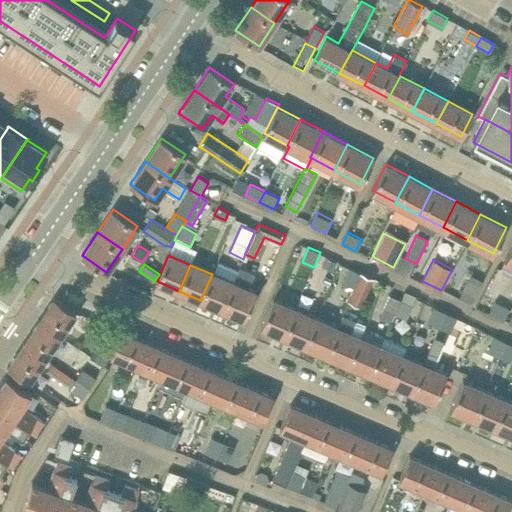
[(233,283),(222,309),(244,319),(255,292),(247,289),(254,272),(240,266),(233,283)]
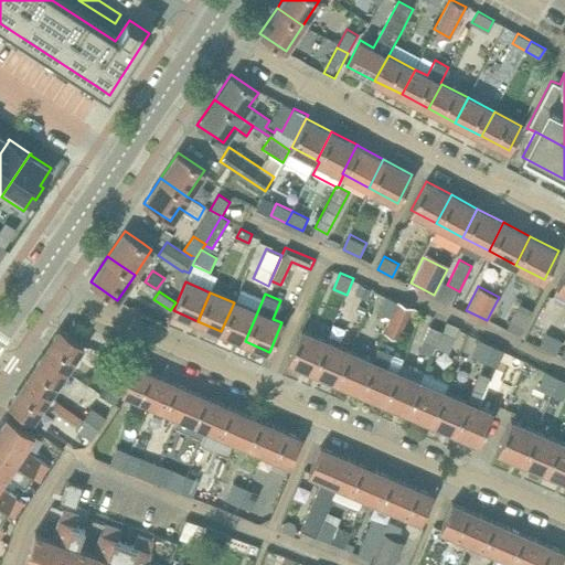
[(386,295),(379,312),(390,318),(398,299),(386,295)]
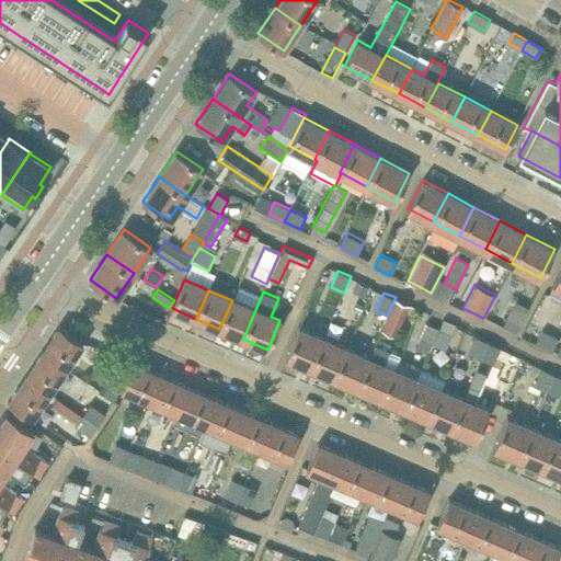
[(410,304),(396,297),(387,316),(381,330),(396,336),(410,304)]
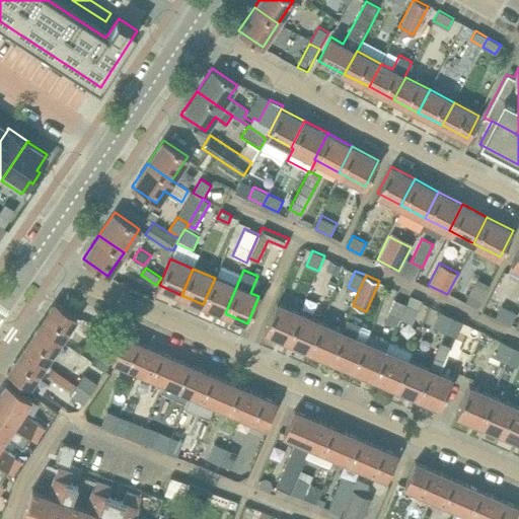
[(203,304),(225,313),(236,287),(215,278),(203,304)]
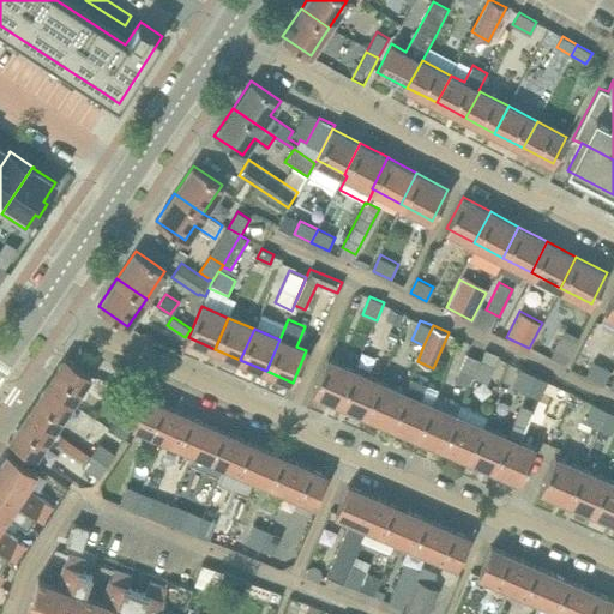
[(551,357),(565,366),(579,337),(565,329),(551,357)]
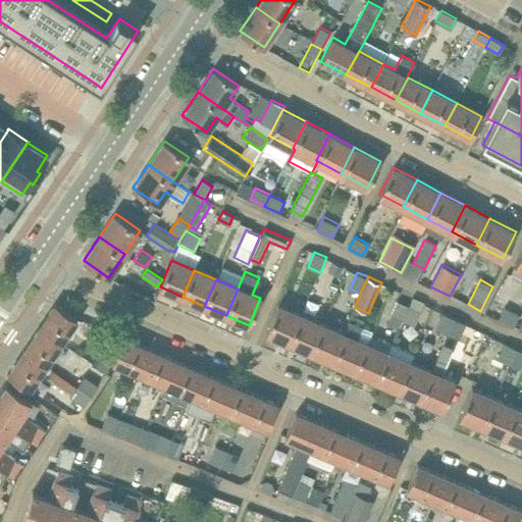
[(266,332),(289,342),(300,316),(293,313),(298,303),(282,297),(266,332)]
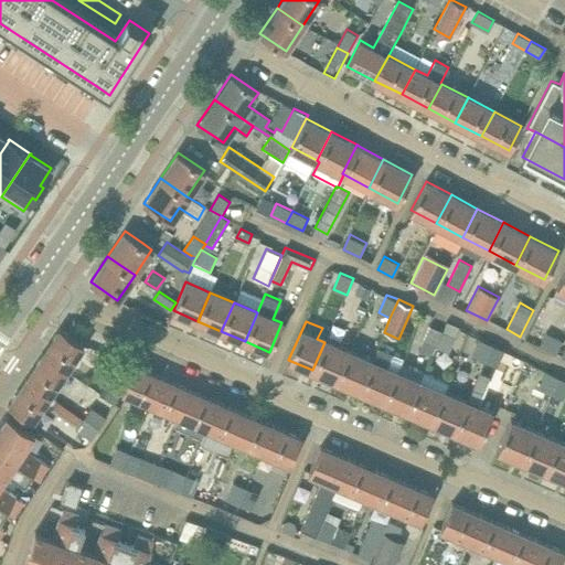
[(435,347),(443,330),(429,326),(419,350),(432,355),(435,347)]
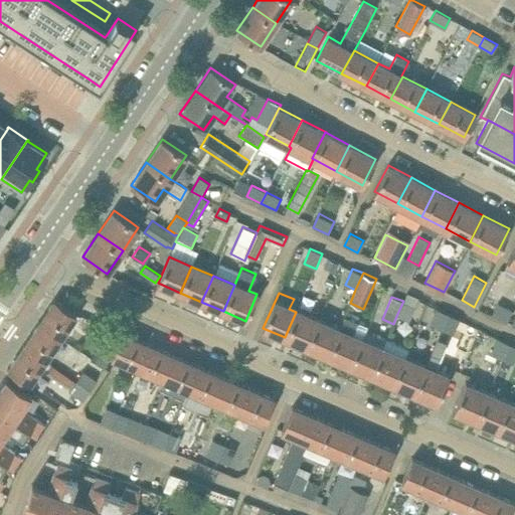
[(54,300),(39,323),(60,337),(75,314),(54,300)]
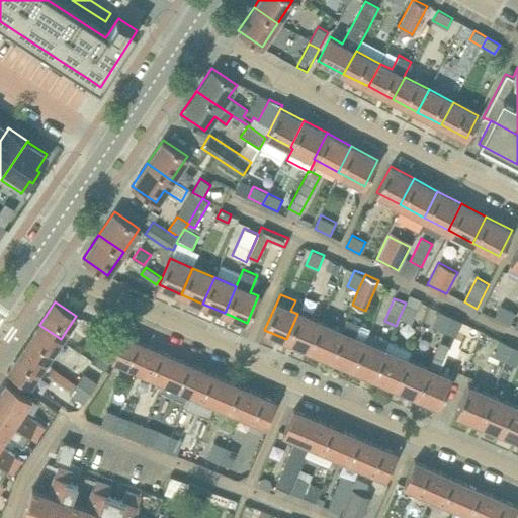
[(417,308),(406,303),(399,318),(411,323),(417,308)]
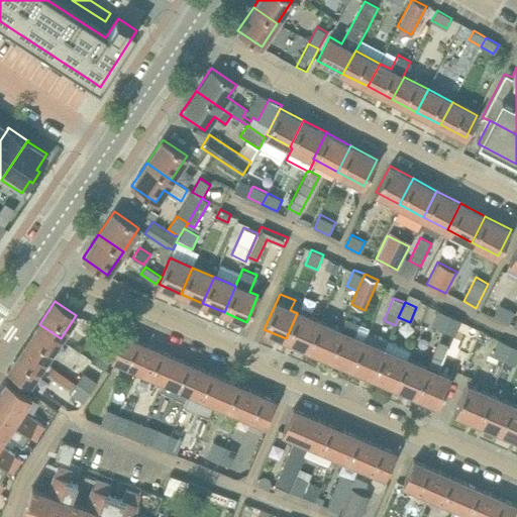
[(507,322),(513,311),(498,303),(492,314),(507,322)]
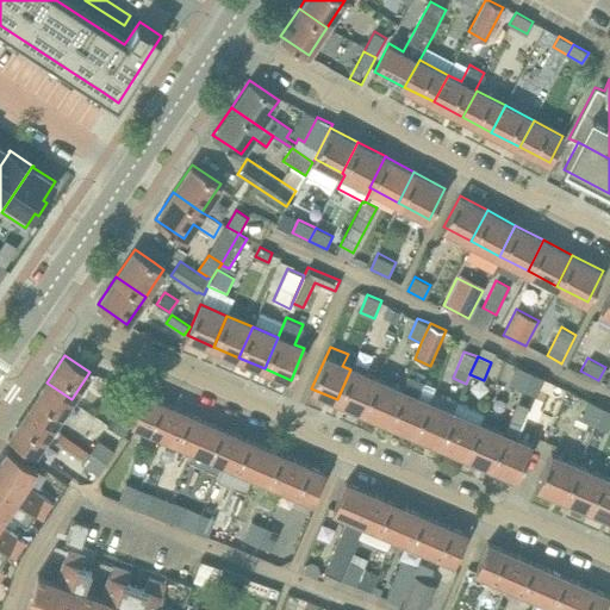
[(510,384),(523,390),(531,372),(518,366),(510,384)]
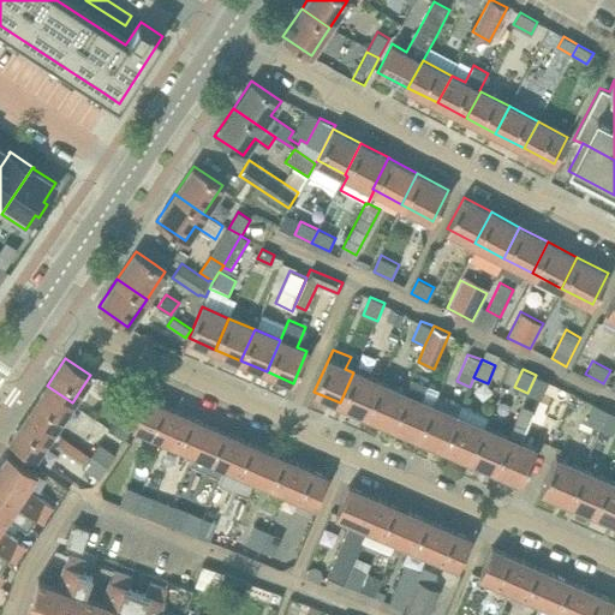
[(340,402),(365,415),(378,383),(353,372),(340,402)]
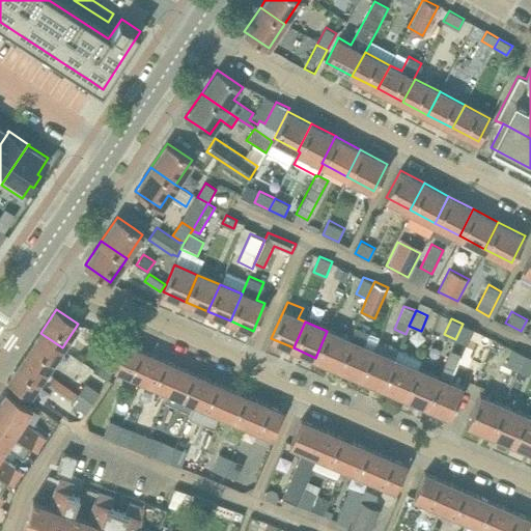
[(463,324),(455,339),(467,344),(474,329),(463,324)]
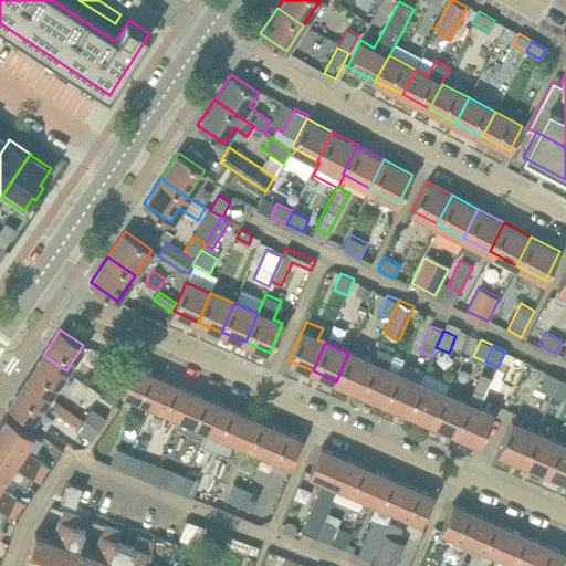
[(360,391),(384,401),(400,363),(401,363),(405,356),(378,346),(371,363),(373,364),(360,391)]
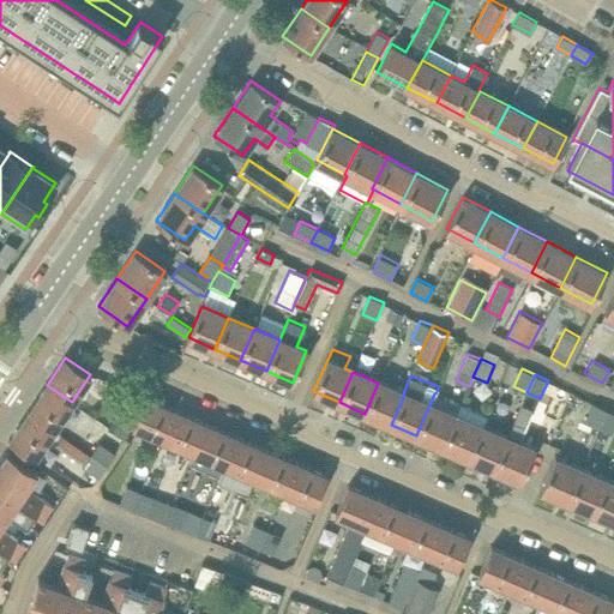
[(365,414),(391,425),(404,395),(403,393),(378,383),(365,414)]
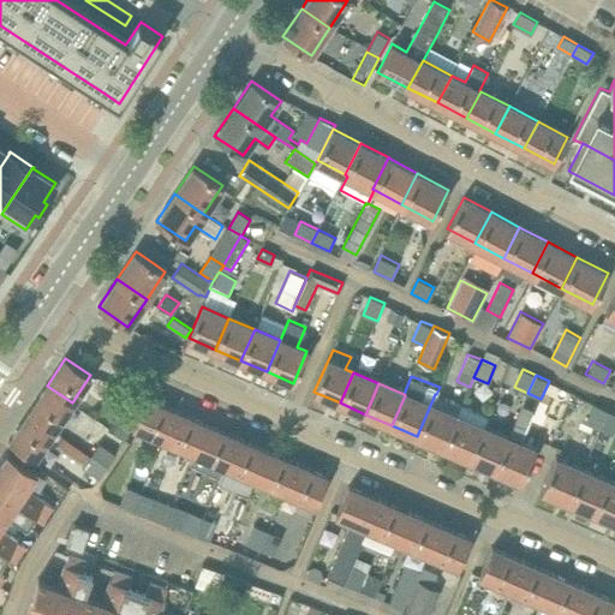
[(47,386),(28,413),(53,431),(72,402),(47,386)]
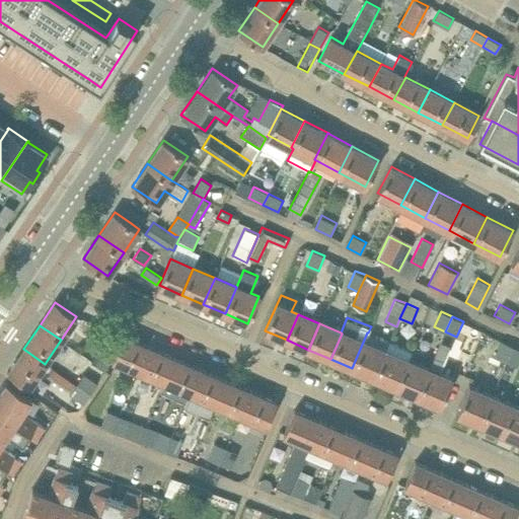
[(352,368),(374,378),(389,342),(368,332),(367,332),(352,368)]
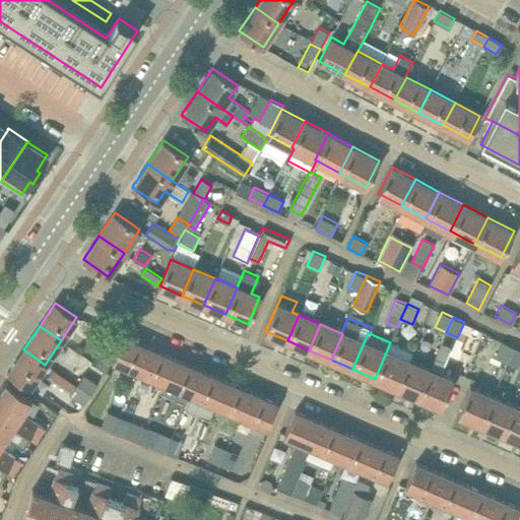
[(113,361),(138,372),(148,347),(123,336),(113,361)]
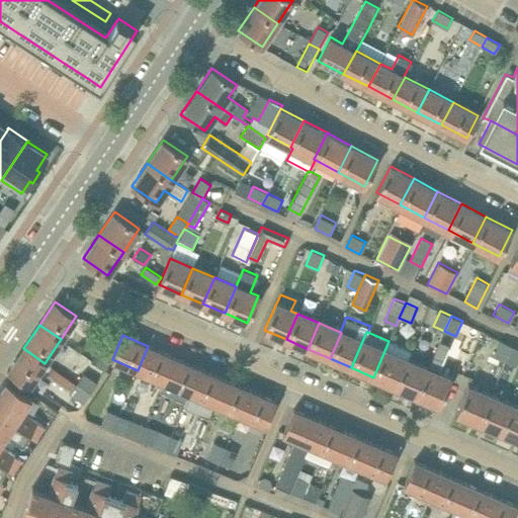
[(427,370),(417,396),(439,406),(450,379),(437,374),(450,344),(440,340),(427,370)]
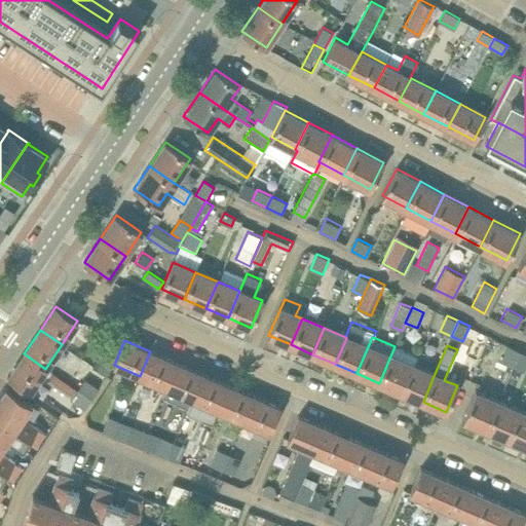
[(520,350),(508,345),(501,361),(513,366),(520,350)]
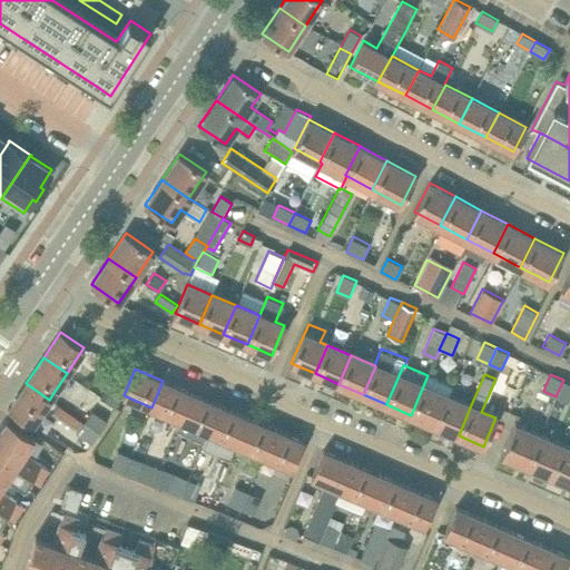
[(411,415),(434,425),(446,396),(446,397),(452,384),(428,375),(411,415)]
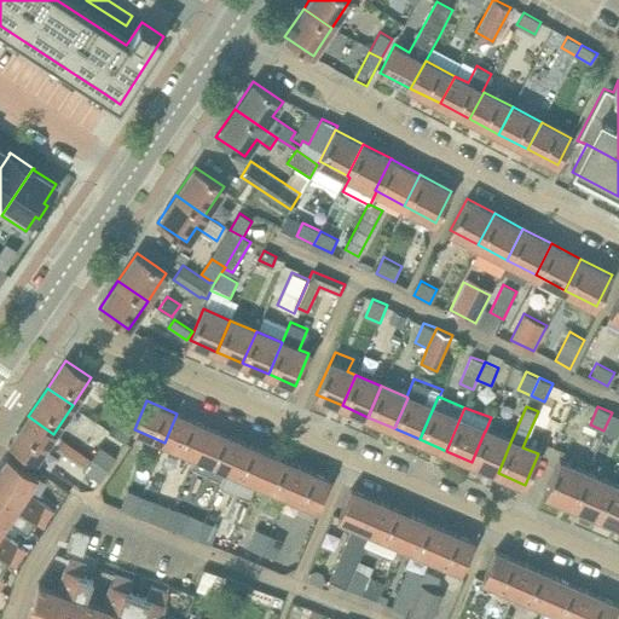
[(618,433),(618,416),(612,412),(603,431),(617,437),(618,433)]
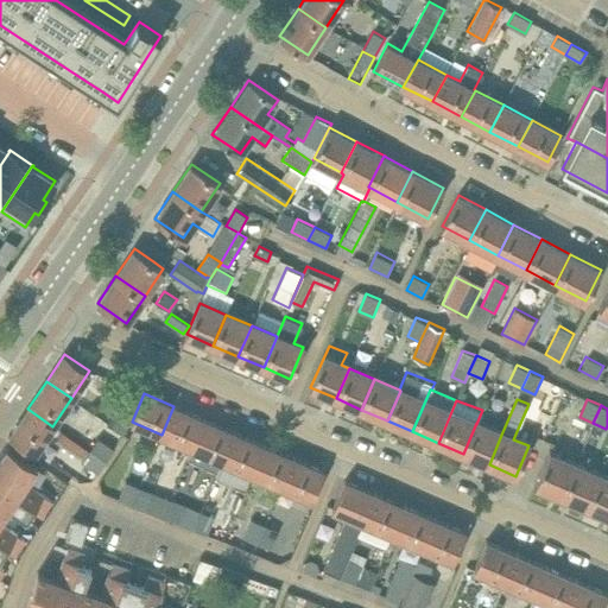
[(162,435),(192,448),(204,419),(173,406),(162,435)]
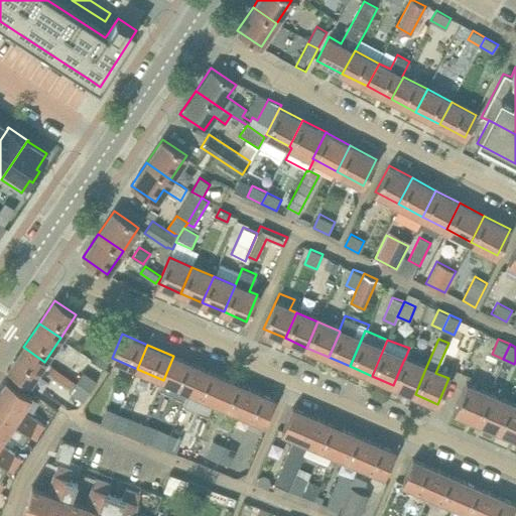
[(44,362),(23,347),(7,370),(29,385),(44,362)]
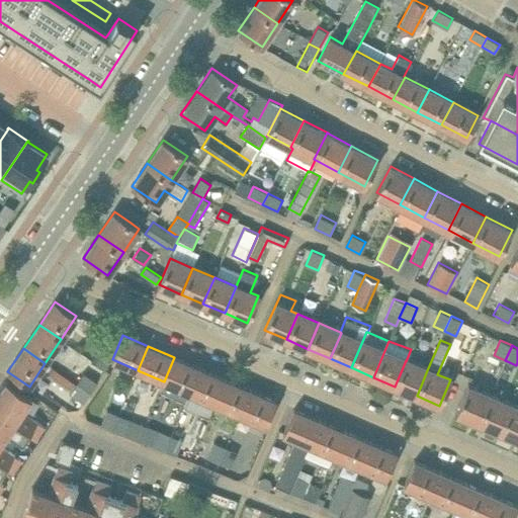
[(97,350),(91,361),(106,370),(112,359),(97,350)]
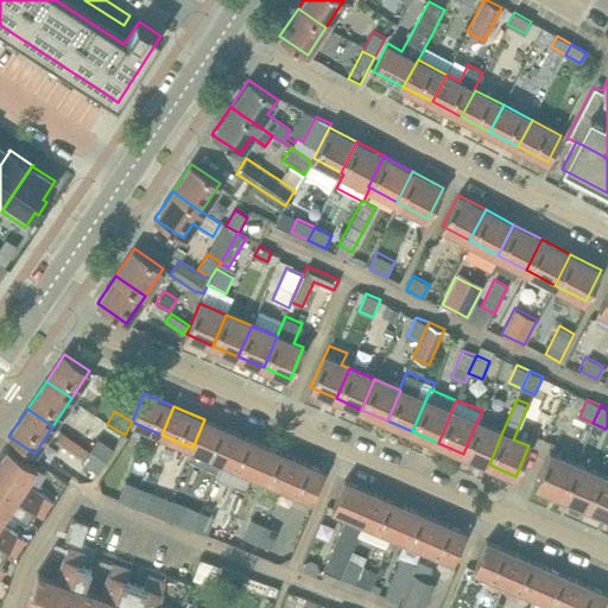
[(234,432),(204,419),(192,448),(187,460),(217,473),(222,461),(234,432)]
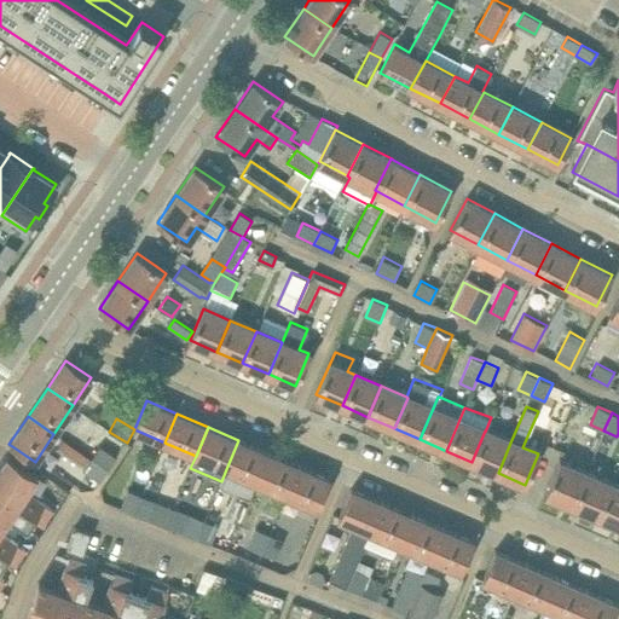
[(472,462),(498,473),(510,443),(485,432),(485,431),(472,462)]
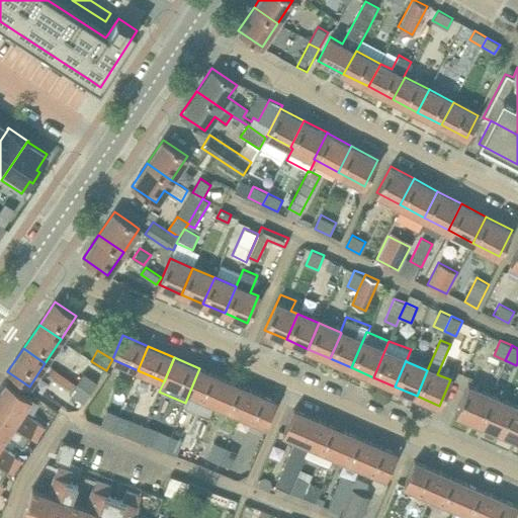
[(52,367),(47,375),(71,392),(70,394),(83,403),(90,393),(77,383),(76,384),(52,367)]
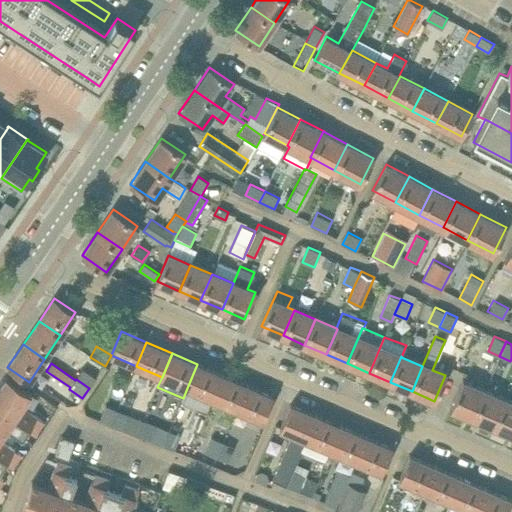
[(197,364),(187,388),(212,399),(222,375),(197,364)]
